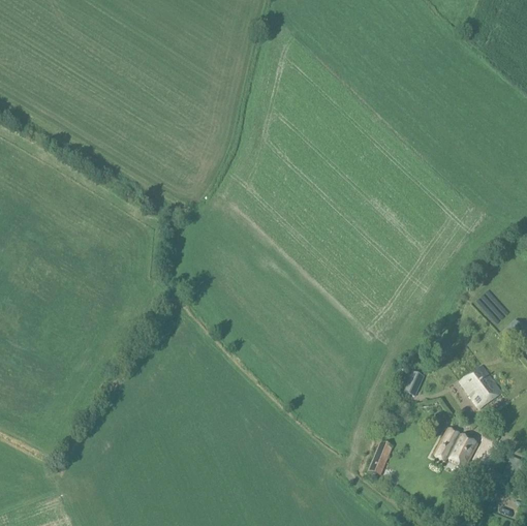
[(524,327),(517,319),(504,331),(510,339),(524,327)]
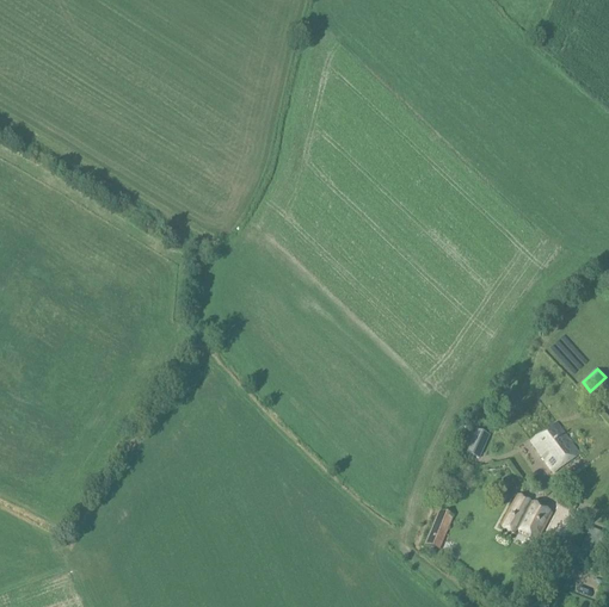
[(535,439),(555,470),(582,452),(560,422),(535,439)]
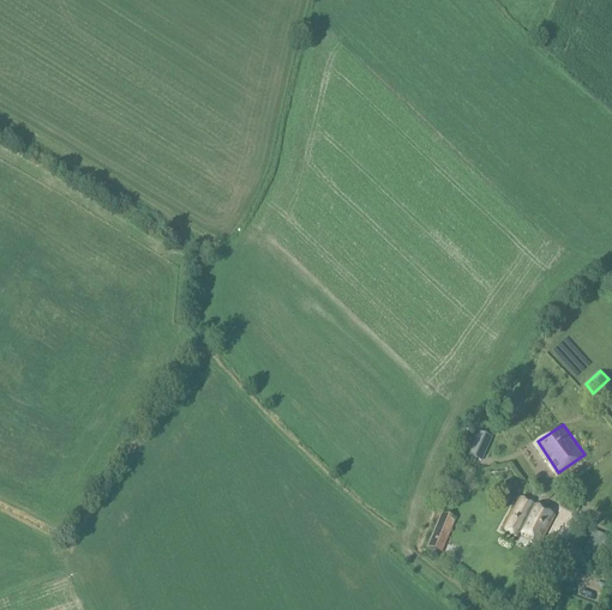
[(472,454),(485,458),(493,435),(481,430),(472,454)]
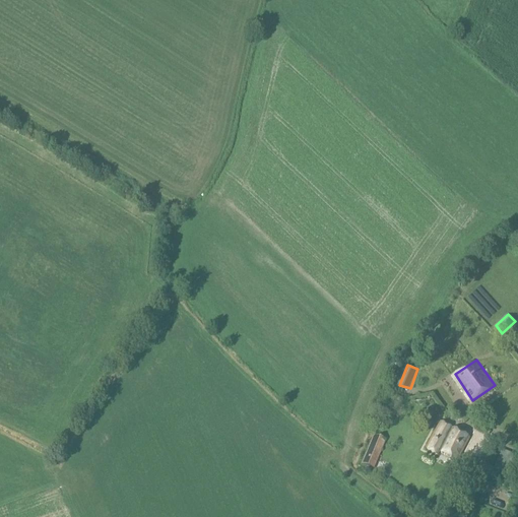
[(472,434),(442,417),(428,444),(441,451),(442,447),(460,457),(472,434)]
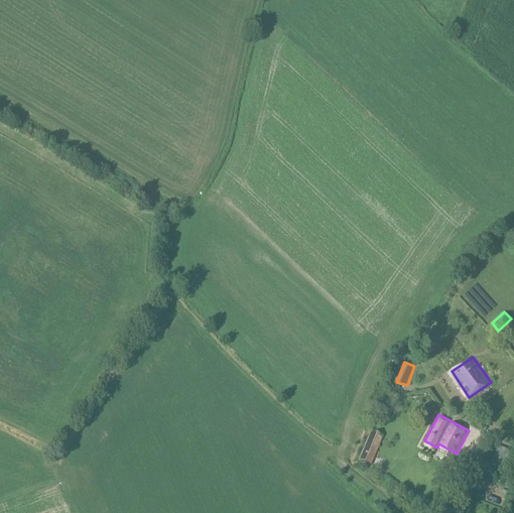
[(360,458),(373,464),(385,433),(372,428),(360,458)]
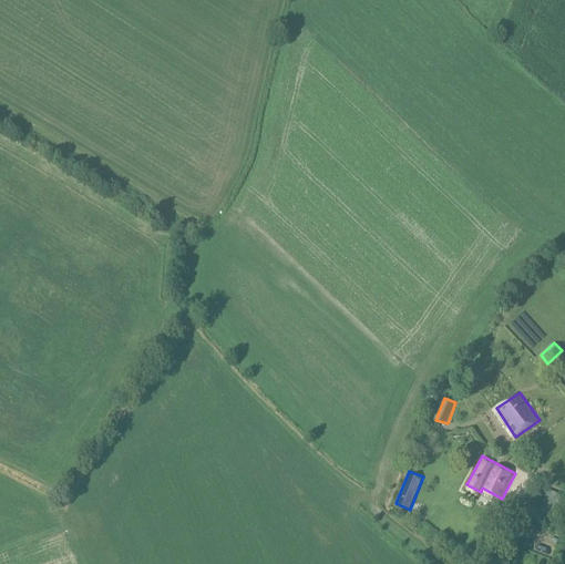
[(556,563),(558,554),(550,553),(547,563),(556,563)]
